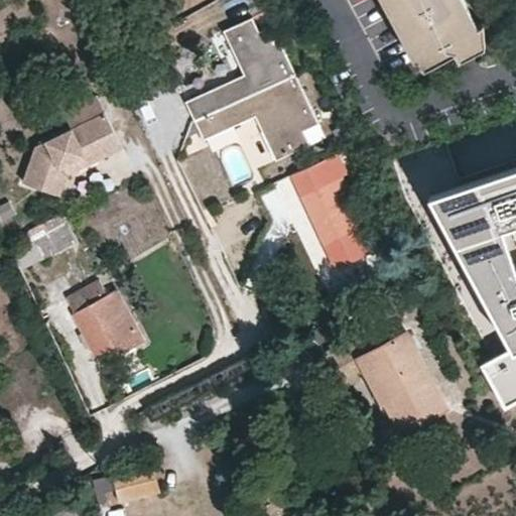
[(386,0),(417,57),(421,55),(426,66),(458,49),(462,56),(488,42),(486,21),(485,20),(481,22),(468,0),(386,0)]
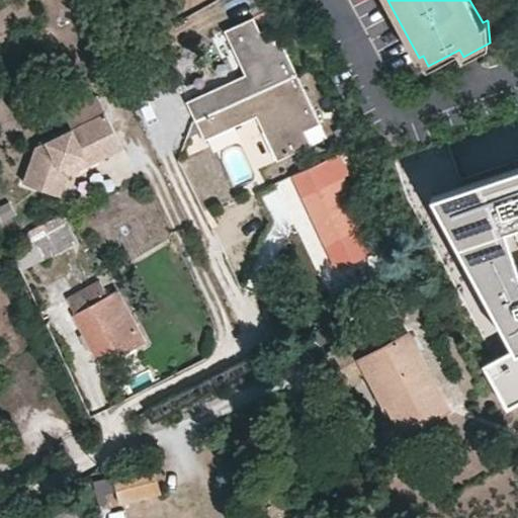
[(195,122),(296,75),(274,25),(260,31),(254,18),(225,31),(239,61),(247,64),(251,73),(245,75),(186,102),(195,122)]
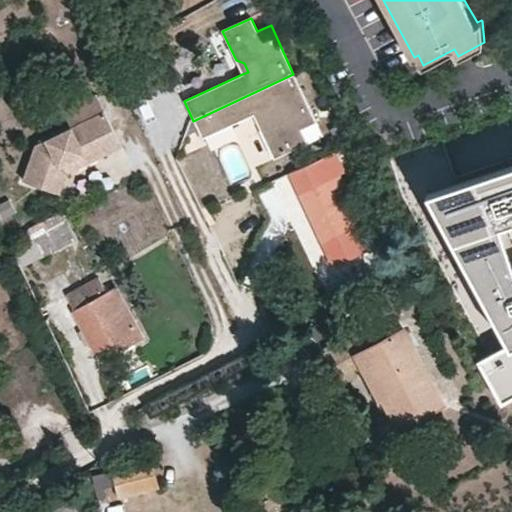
[(244,63),(236,60),(242,74),(248,72),(244,63)]
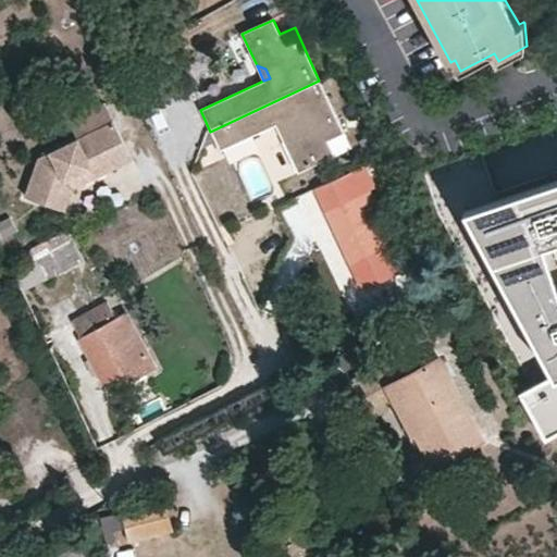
[(319,81),(210,132),(213,137),(220,152),(275,126),(287,121),(291,127),(282,141),(297,174),(334,157),(327,143),(344,135),(319,81)]
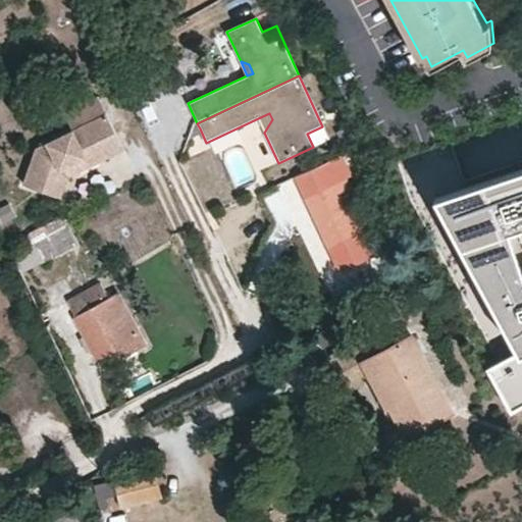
[(116,137),(97,96),(64,112),(72,131),(36,148),(22,186),(50,196),(59,170),(95,153),(100,144),(116,137)]
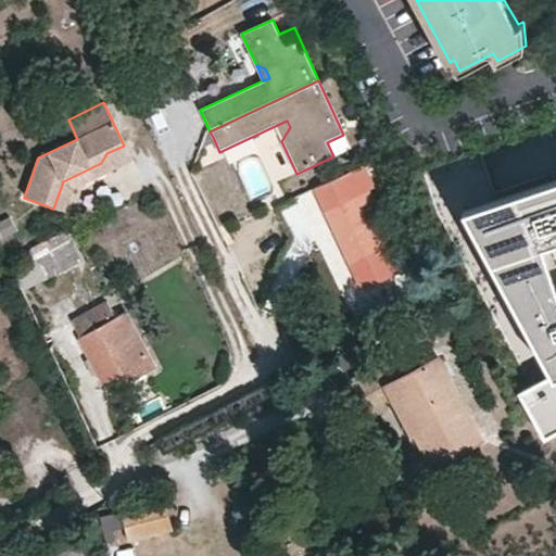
[(287,121),(275,126),(281,141),(290,127),(287,121)]
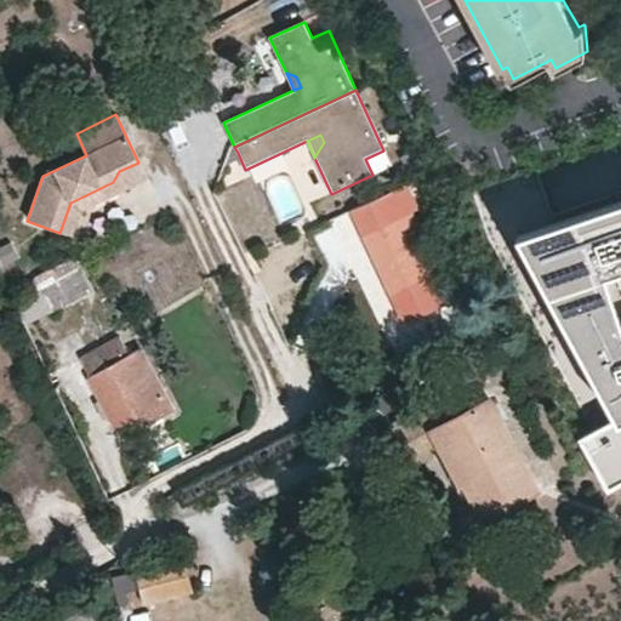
[(113,182),(70,203),(60,233),(73,238),(81,212),(147,181),(138,163),(119,171),(113,182)]
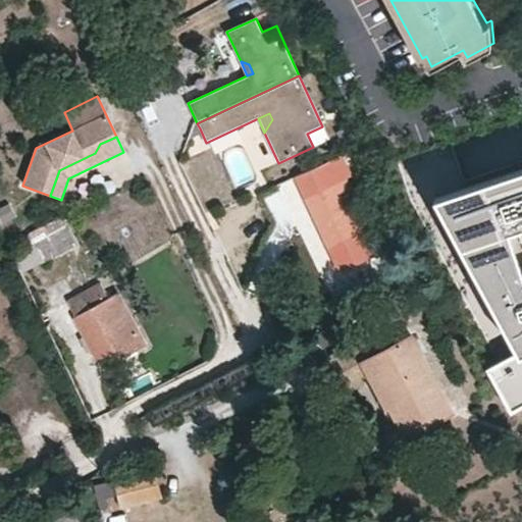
[(521,160),(462,181),(455,160),(448,138),(395,157),(408,195),(435,244),(497,356),(485,362),(510,405),(521,398),(521,160)]
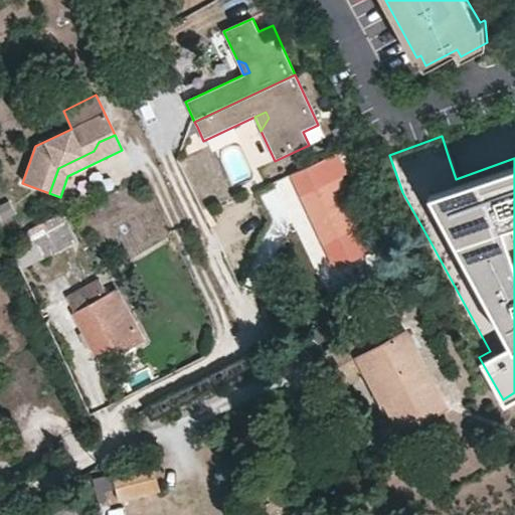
[(338,154),(292,175),(335,270),(374,250),(363,227),(354,231),(344,209),(353,204),(340,178),(347,175),(338,154)]
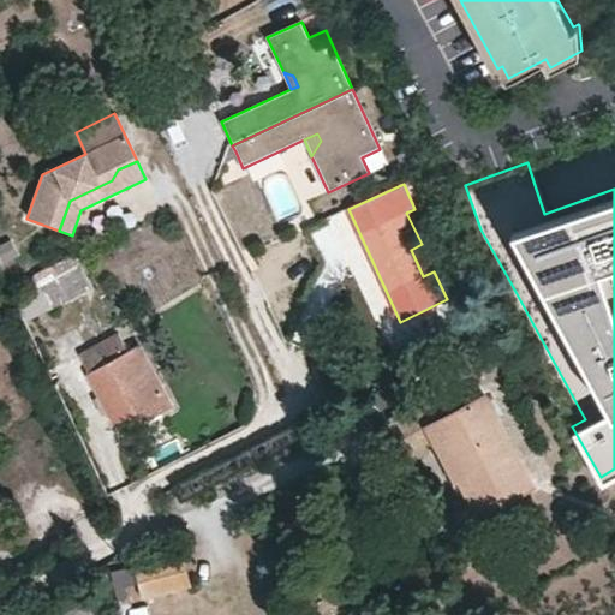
[(90,293),(73,260),(36,280),(39,284),(53,309),(54,312),(90,293)]
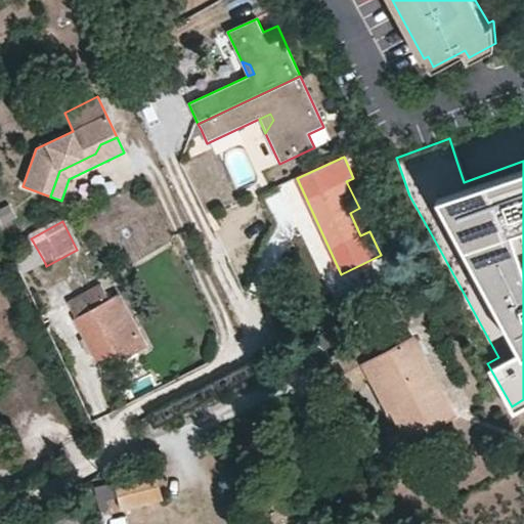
[(45,263),(33,242),(9,254),(19,275),(45,263)]
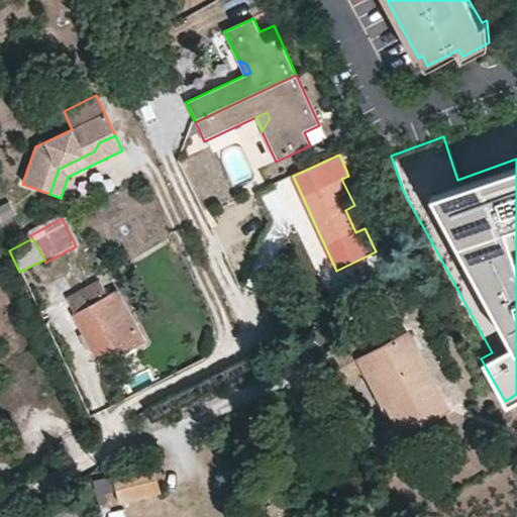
[(122,344),(127,353),(147,342),(118,286),(107,293),(99,279),(65,297),(98,357),(113,349),(122,344)]
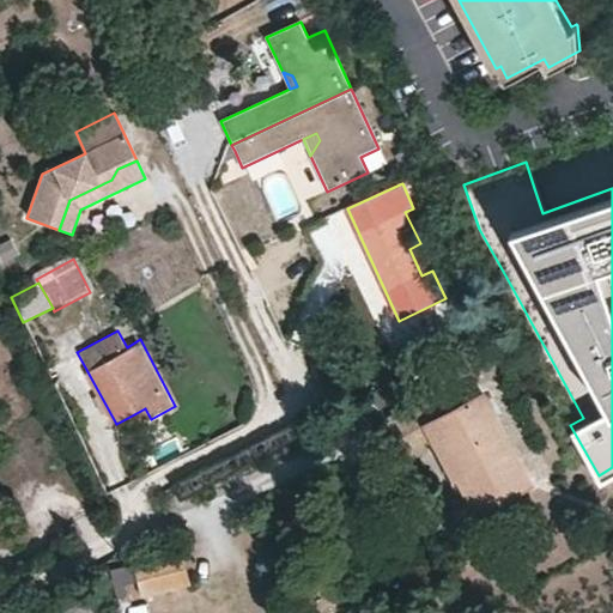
[(475,516),(534,485),(483,390),(431,417),(422,398),(383,418),(407,460),(437,445),(475,516)]
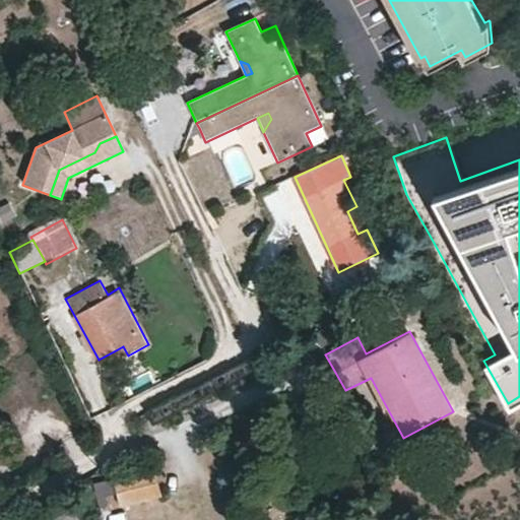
[(123,346),(114,351),(119,361),(128,355),(123,346)]
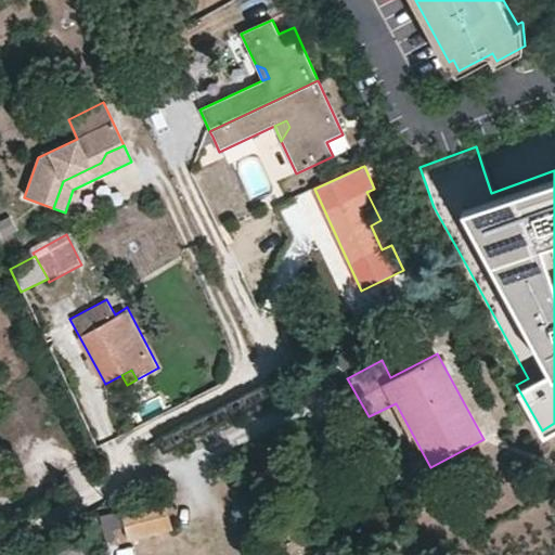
[(172,531),(164,499),(119,510),(127,542),(172,531)]
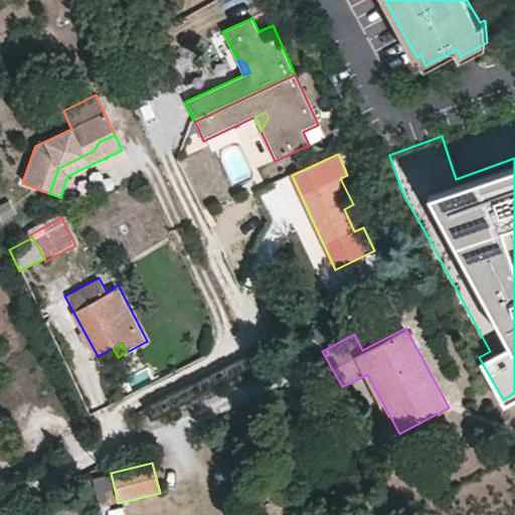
[(79,514),(74,504),(53,514),(79,514)]
